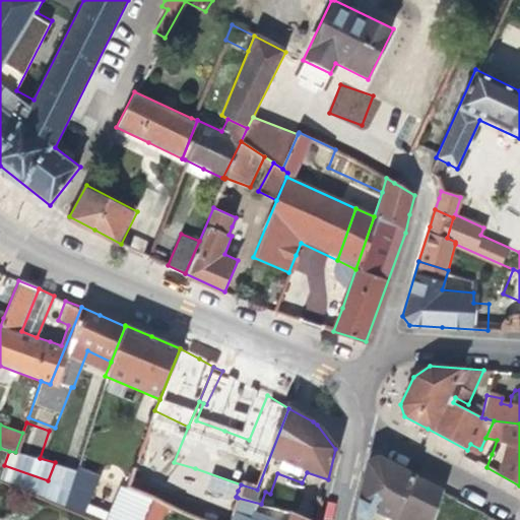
[(79,457),(86,435),(73,432),(68,455),(79,457)]
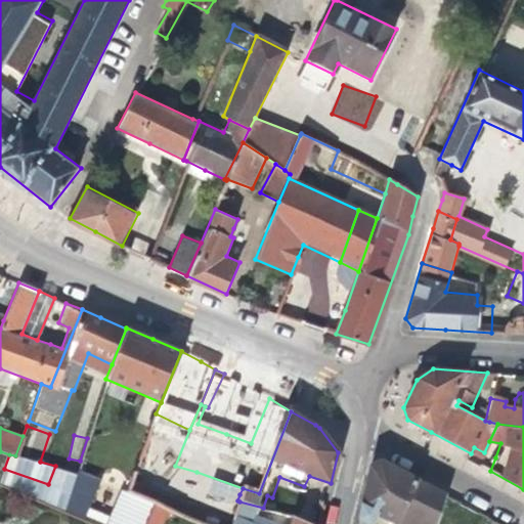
[(397,523),(433,523),(444,493),(381,460),(370,464),(360,513),(359,517),(372,522),(379,515),(397,523)]
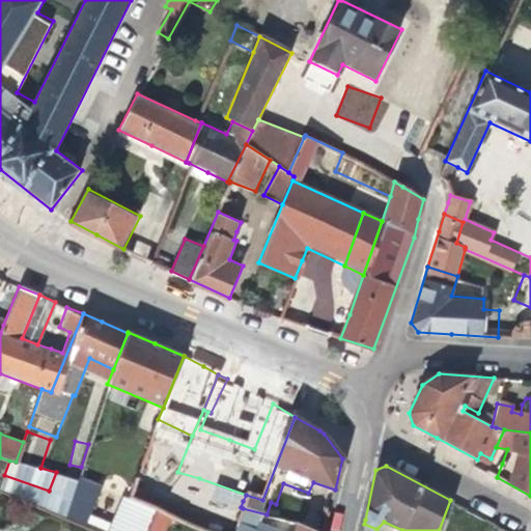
[(199,478),(177,472),(169,491),(160,511),(169,515),(182,521),(199,478)]
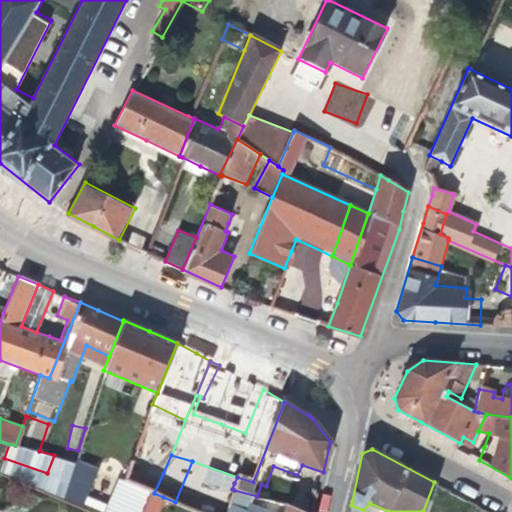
[(130,459),(122,480),(151,492),(154,493),(163,473),(130,459)]
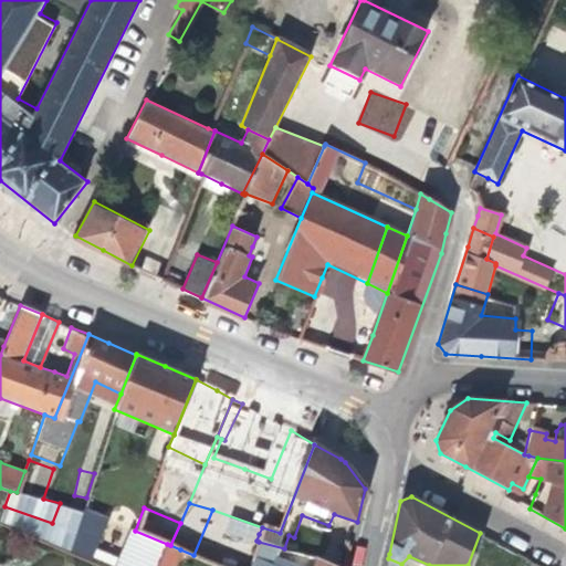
[(228,565),(248,565),(259,542),(257,541),(259,534),(248,530),(238,553),(234,552),(228,565)]
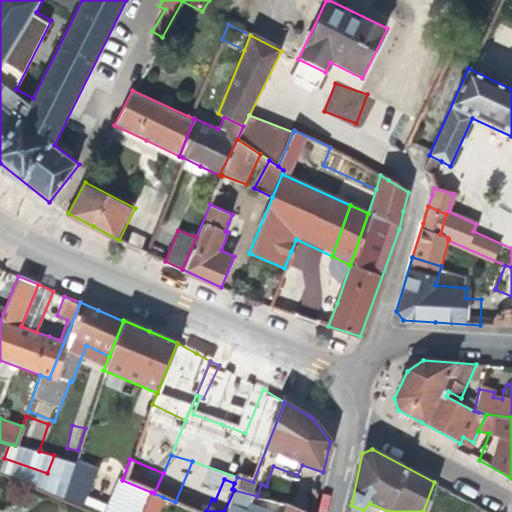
[(128,511),(142,511),(151,492),(122,480),(112,503),(129,511),(128,511)]
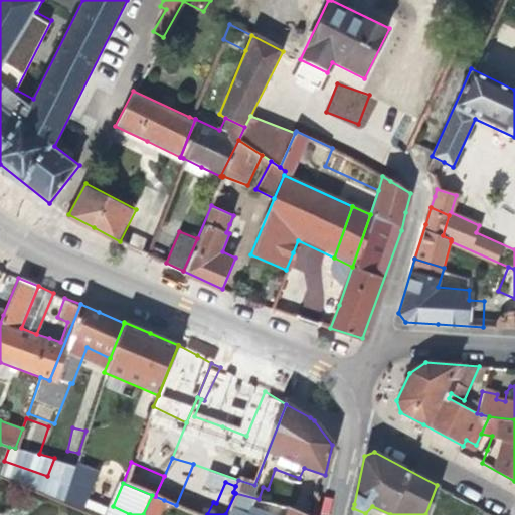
[(305,514),(284,506),(282,514),(253,514),(247,512),(251,504),(258,506),(263,500),(259,499),(235,493),(225,514),(305,514)]
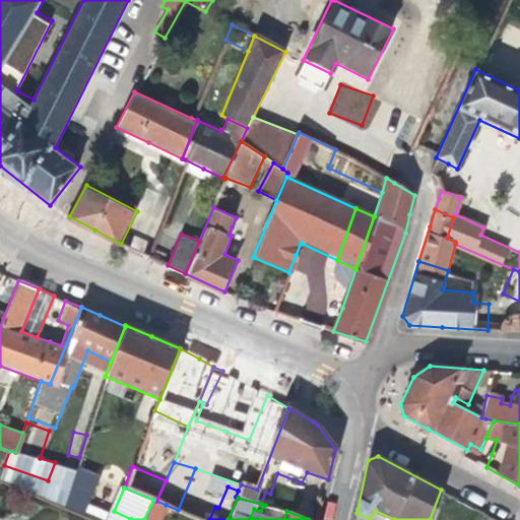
[(157,519),(166,505),(156,501),(153,500),(144,519),(157,519)]
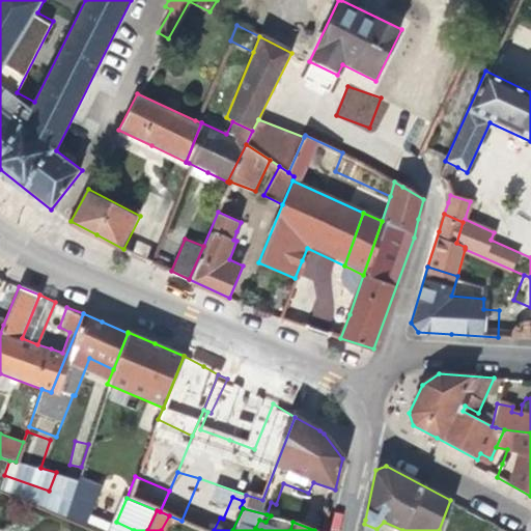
[(178,530),(180,530),(184,524),(174,520),(171,528),(178,530)]
